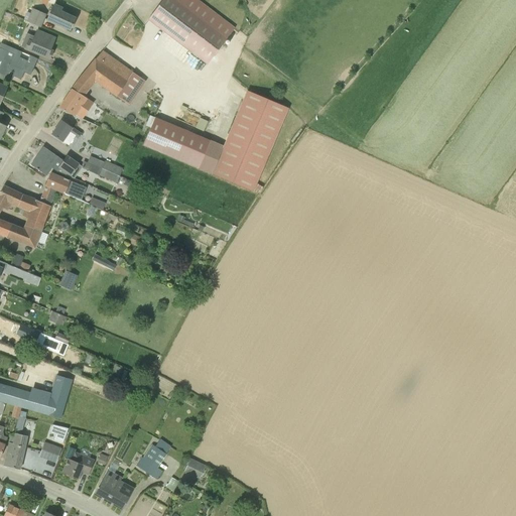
[(198,0),(162,0),(148,19),(208,65),(235,28),(198,0)]
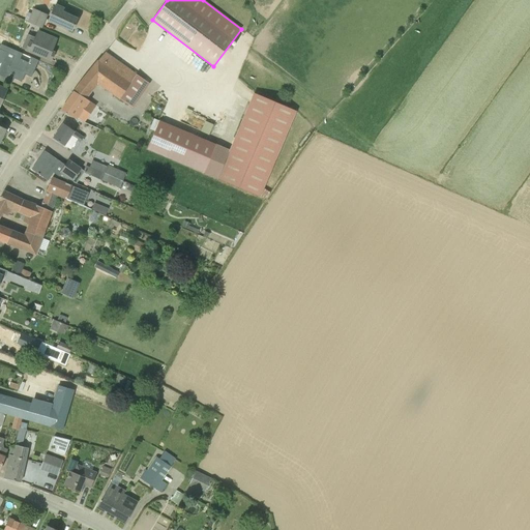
[(50,16),(48,20),(71,31),(78,19),(62,12),(64,7),(55,4),(50,16)]
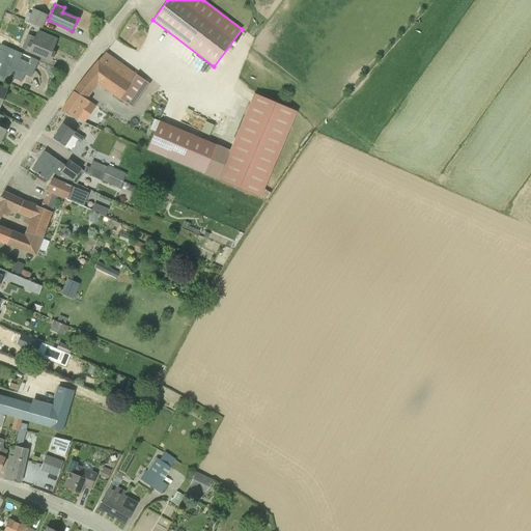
[(33,8),(27,22),(42,28),(48,15),(33,8)]
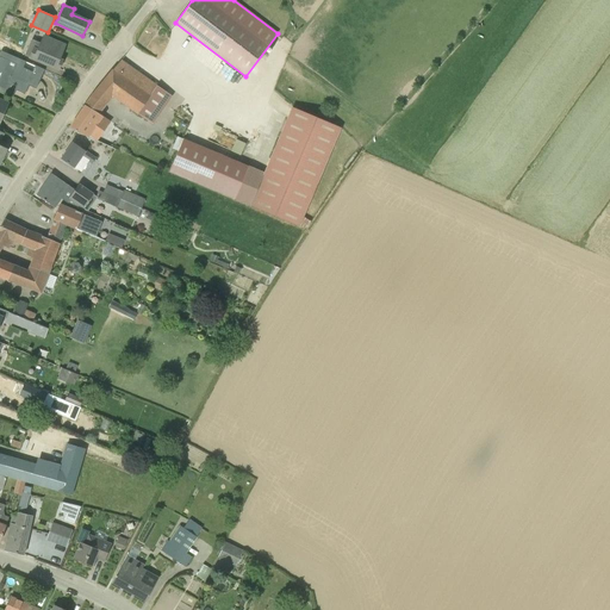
[(30,42),(25,56),(30,57),(30,58),(58,70),(62,61),(60,60),(66,45),(43,37),(41,43),(32,39),(30,42)]
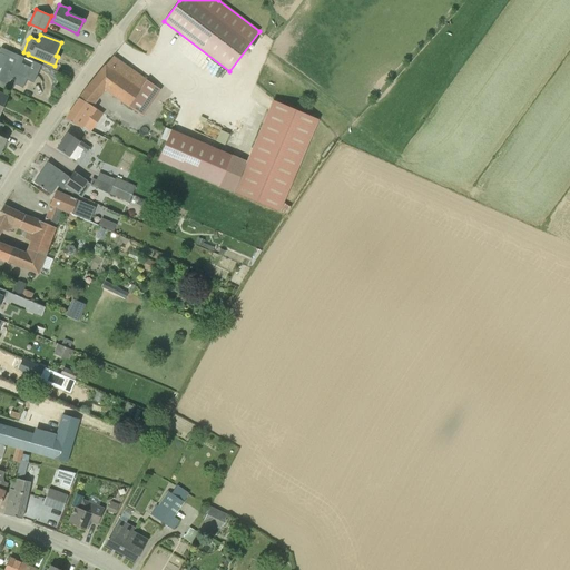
[(0,77),(0,78),(15,85),(23,88),(27,79),(33,82),(41,65),(32,61),(30,67),(21,62),(23,60),(25,58),(6,50),(5,49),(0,48),(0,77)]
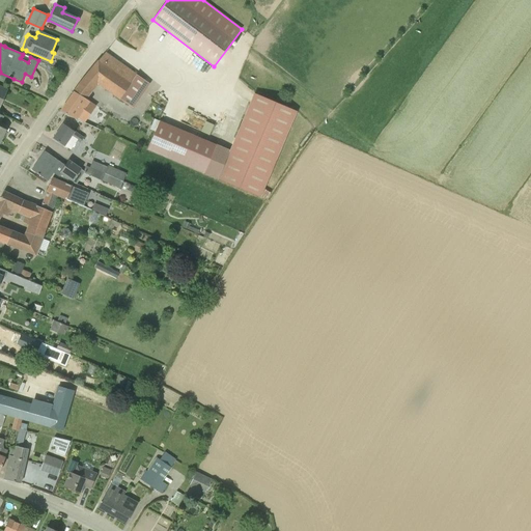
[(119,100),(132,108),(147,85),(105,53),(85,76),(119,100)]
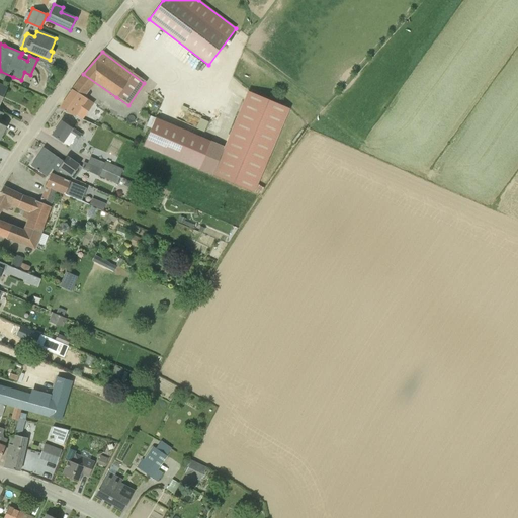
[(72,90),(59,108),(83,119),(93,105),(91,103),(92,102),(84,96),(90,90),(77,82),(72,90)]
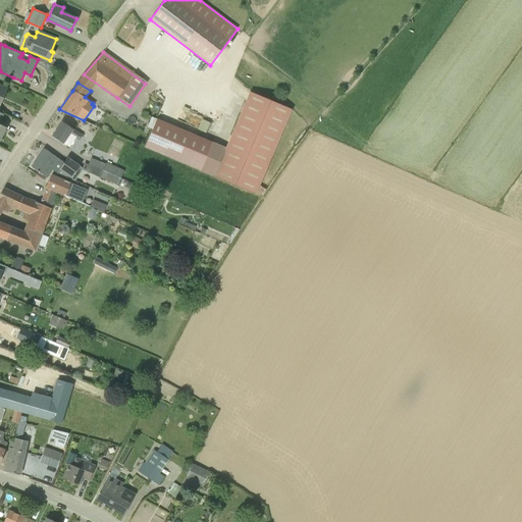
[(226,149),(214,177),(255,195),(259,186),(288,118),(292,109),(275,102),(250,92),(226,149)]
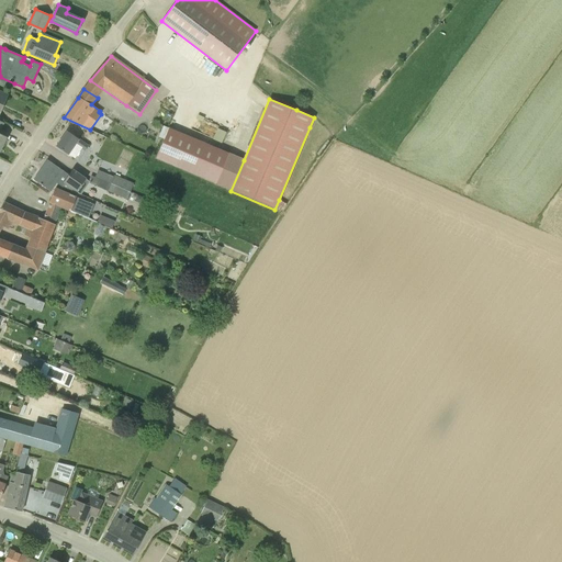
[(216,184),(229,154),(169,128),(156,159),(216,184)]
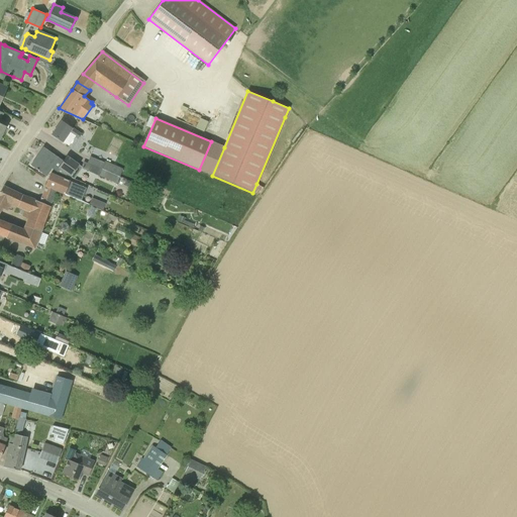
[(202,118),(198,127),(206,130),(209,120),(202,118)]
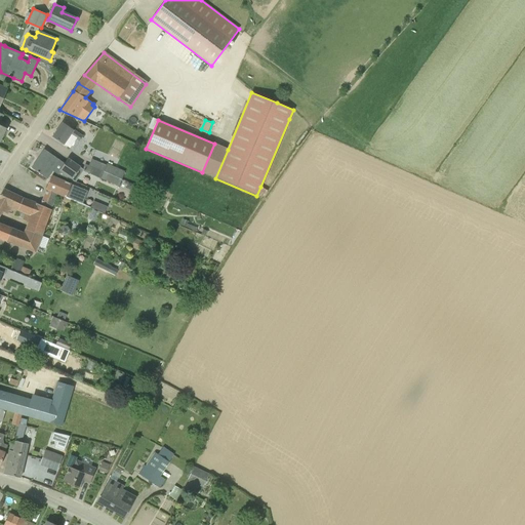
[(63,123),(52,137),(62,144),(63,143),(69,148),(76,138),(79,142),(82,136),(63,123)]
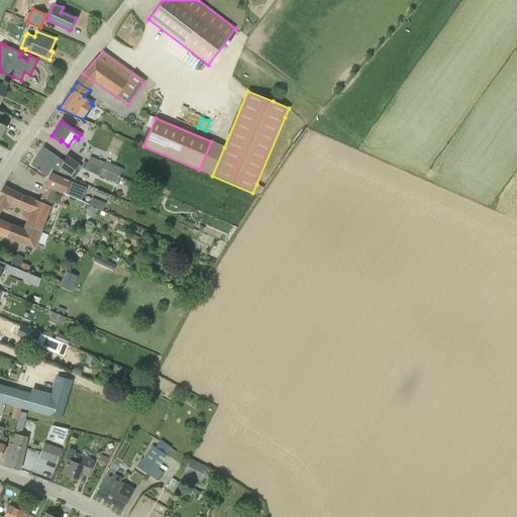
[(38,170),(46,176),(52,168),(58,172),(70,178),(79,165),(67,156),(63,162),(45,148),(38,159),(36,158),(31,165),(36,169),(36,170),(38,171),(38,170)]
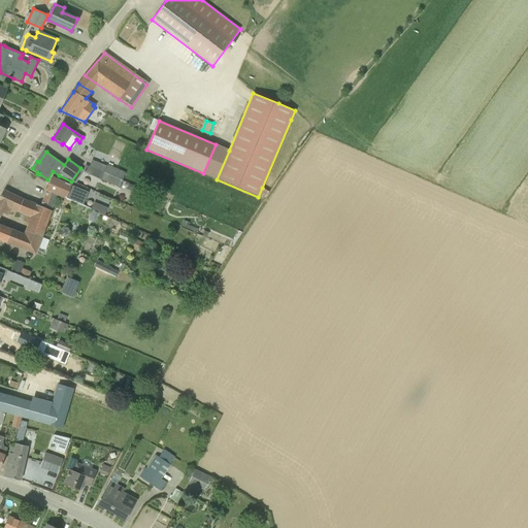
[(107,165),(104,172),(123,180),(126,173),(120,171),(116,169),(107,165)]
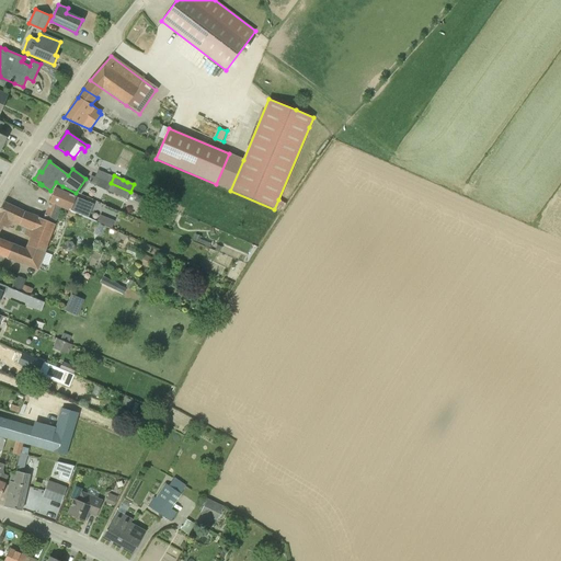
[(127,199),(130,192),(111,183),(107,191),(127,199)]
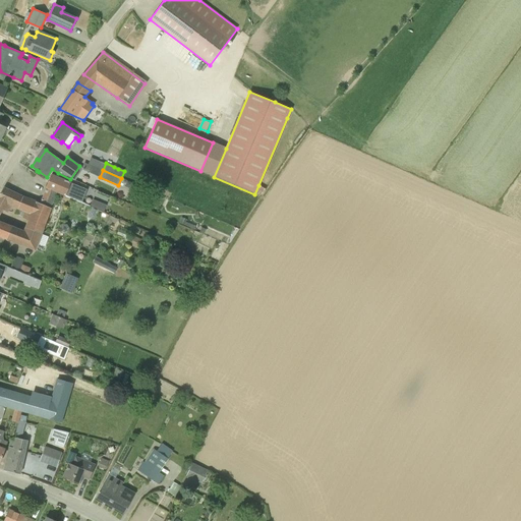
[(51,175),(46,189),(53,192),(54,193),(56,193),(57,192),(63,195),(65,196),(70,198),(81,203),(87,189),(78,186),(70,182),(52,174),(51,175)]
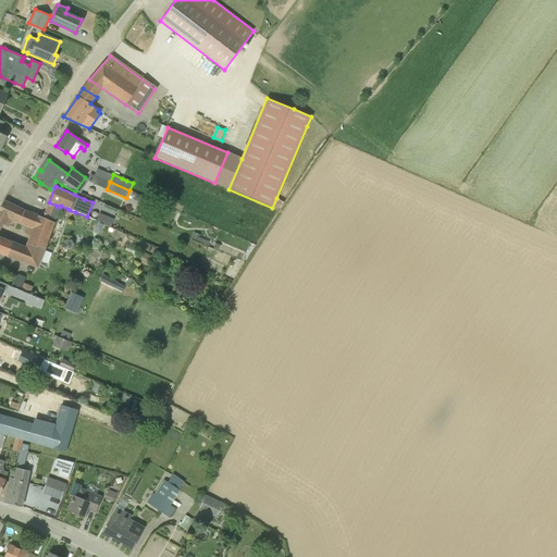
[(155,201),(147,197),(143,206),(151,210),(155,201)]
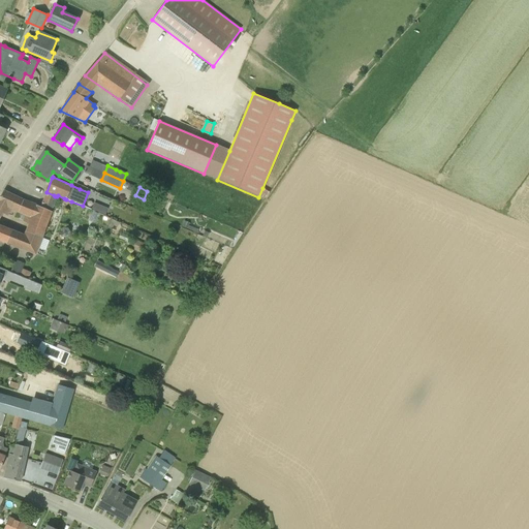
[(25,216),(30,203),(24,200),(3,191),(0,196),(0,213),(2,214),(3,212),(7,214),(9,210),(25,216)]
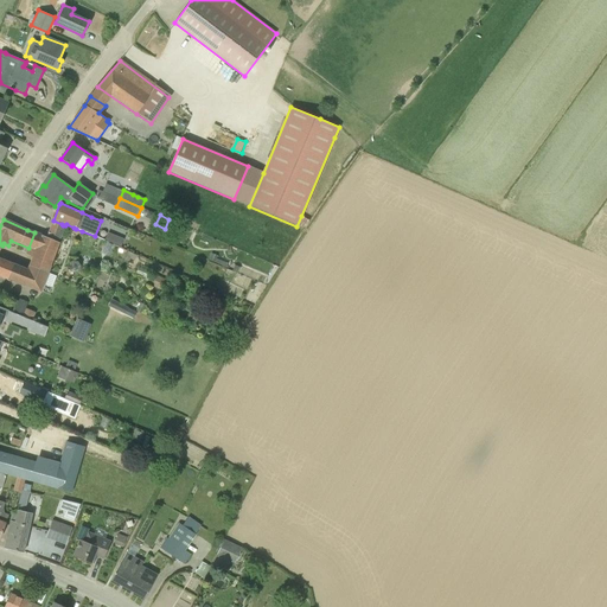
[(65,225),(63,225),(62,224),(53,221),(46,237),(59,242),(65,225)]
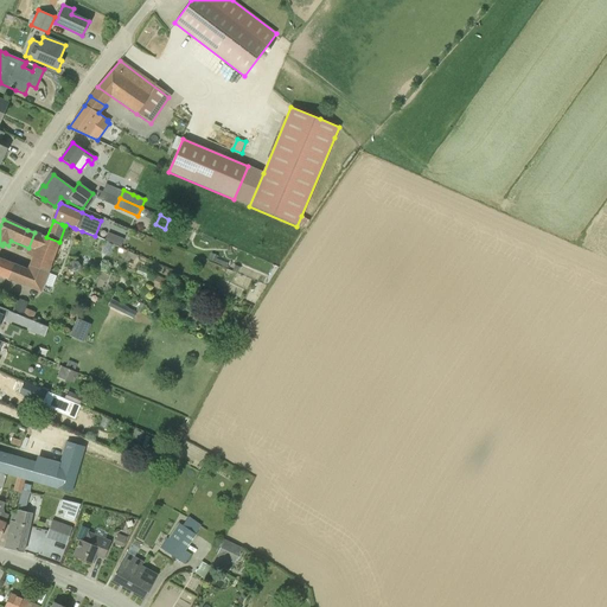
[(29,248),(26,253),(29,254),(32,255),(34,256),(31,266),(42,269),(46,272),(48,272),(49,273),(61,243),(59,242),(46,237),(43,236),(34,232),(29,248)]
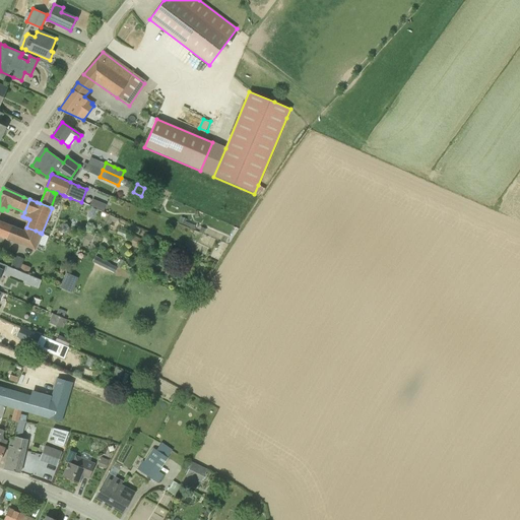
[(0,235),(12,241),(17,228),(0,220),(0,213),(2,210),(0,209),(0,235)]
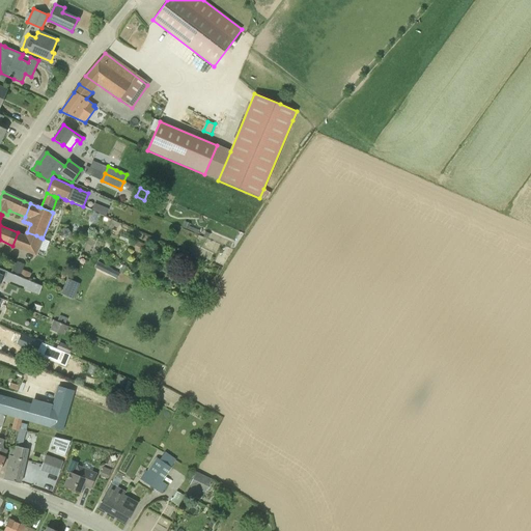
[(61,234),(62,238),(66,238),(68,235),(70,232),(67,230),(64,229),(61,231),(61,234)]
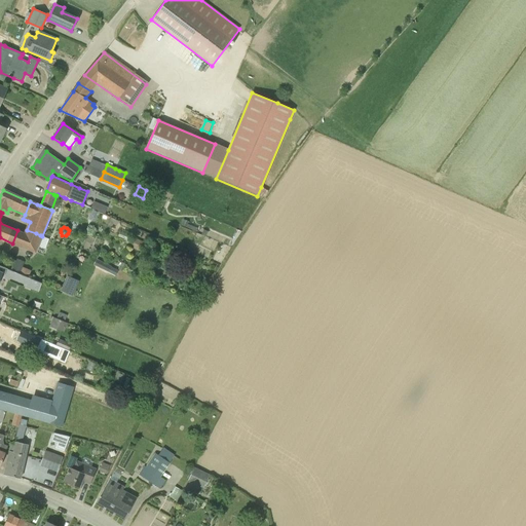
[(17,231),(12,243),(36,253),(38,247),(42,236),(41,235),(40,235),(36,233),(27,230),(25,234),(17,231)]
